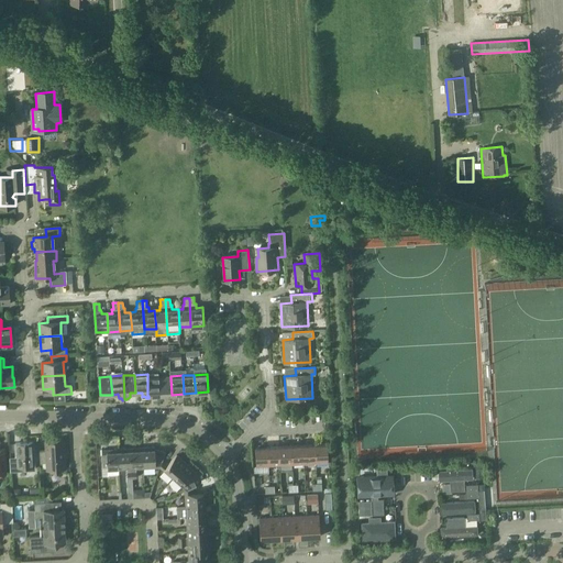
[(161,395),(172,395),(170,376),(159,377),(161,395)]
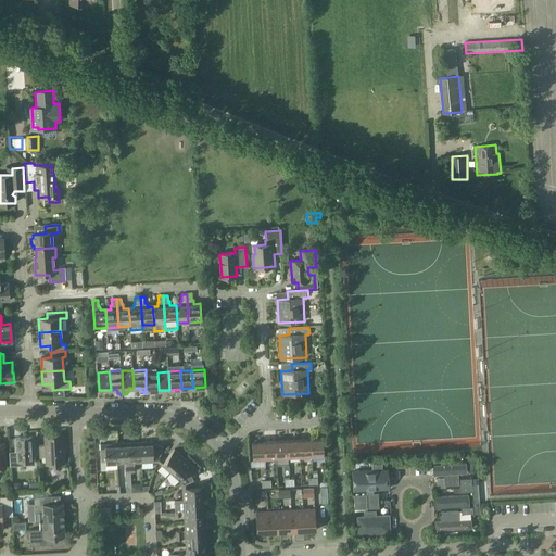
[(147,391),(159,390),(158,373),(146,373),(146,391),(147,391)]
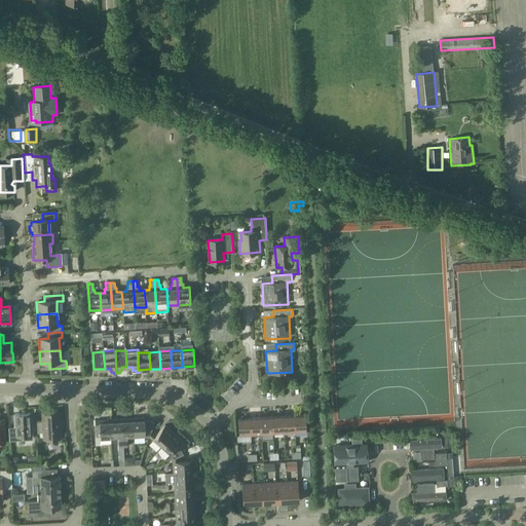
[(61,438),(60,412),(41,413),(42,421),(36,421),(37,431),(42,431),(43,439),(61,438)]
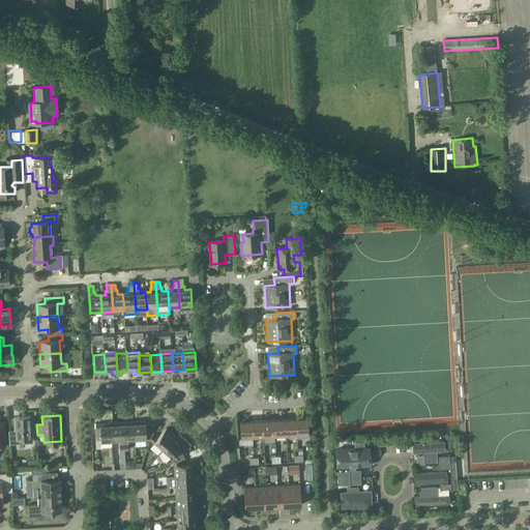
[(9,443),(19,442),(19,439),(32,438),(30,417),(15,418),(16,431),(8,432),(9,443)]
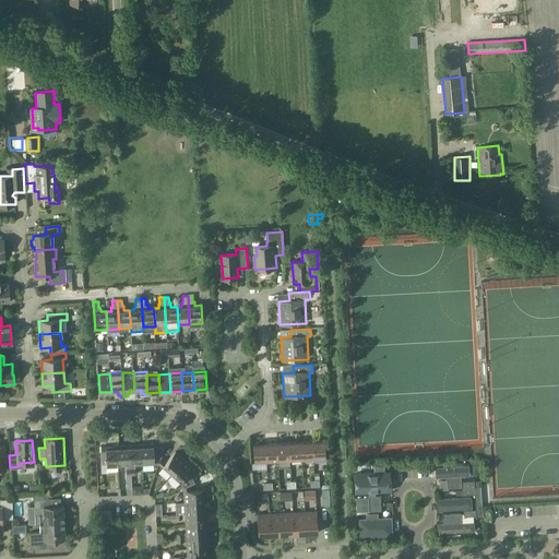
[(302,461),(313,460),(312,441),(301,442),(302,461)]
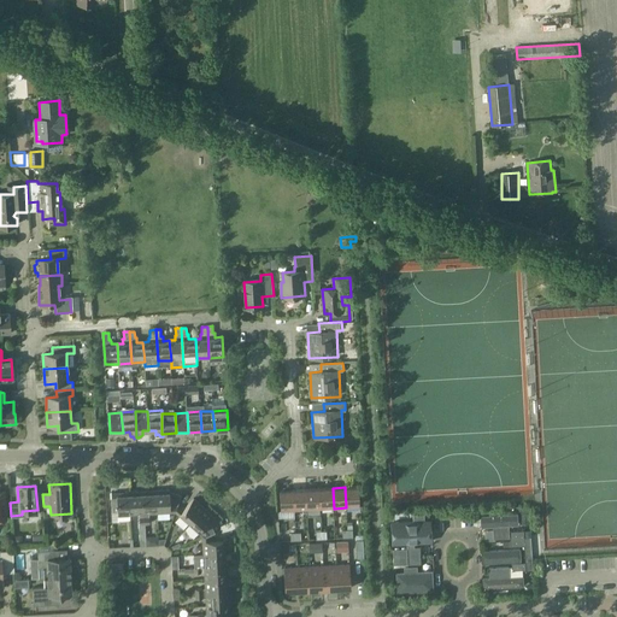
[(345,487),(346,507),(359,507),(358,487),(345,487)]
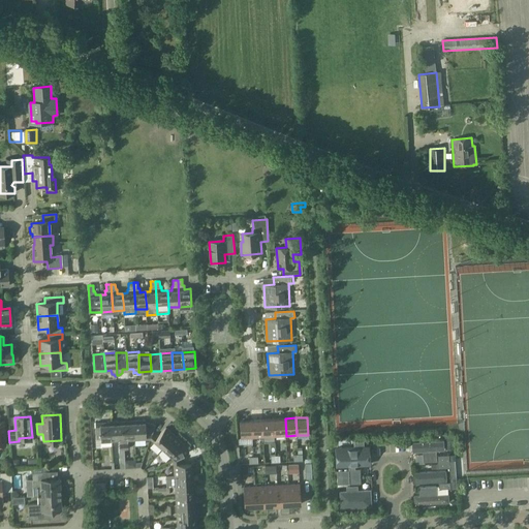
[(275,436),(286,436),(285,418),(274,419),(275,436)]
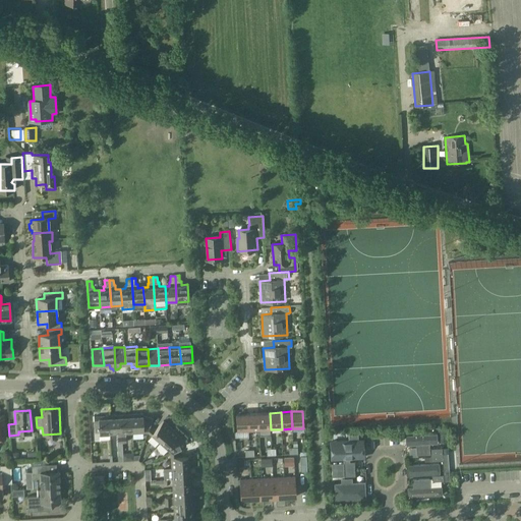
[(248,431),(261,430),(259,413),(247,414),(248,431)]
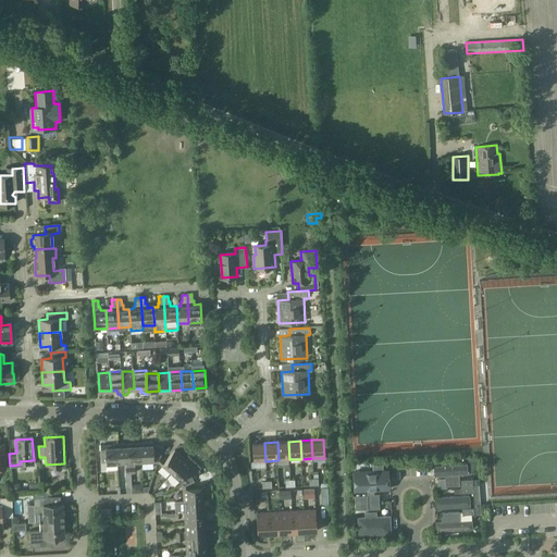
[(279,460),(289,459),(288,442),(277,442),(279,460)]
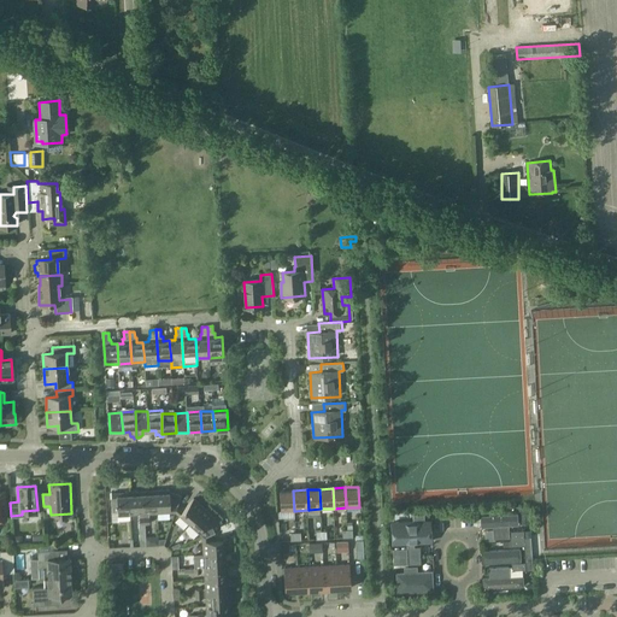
[(142,492),(145,524),(150,524),(148,513),(157,513),(156,491),(142,492)]
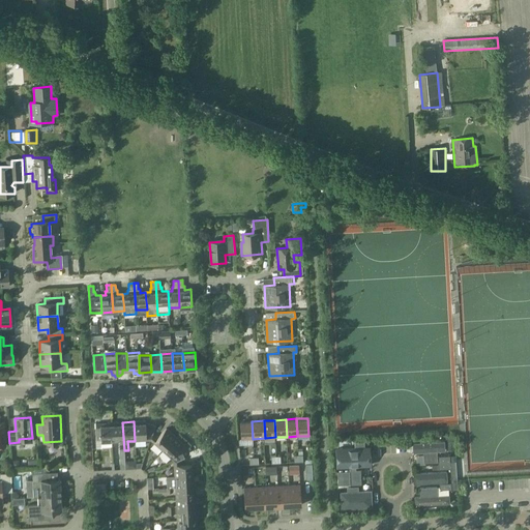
[(150,440),(152,435),(146,435),(145,421),(134,421),(135,441),(150,440)]
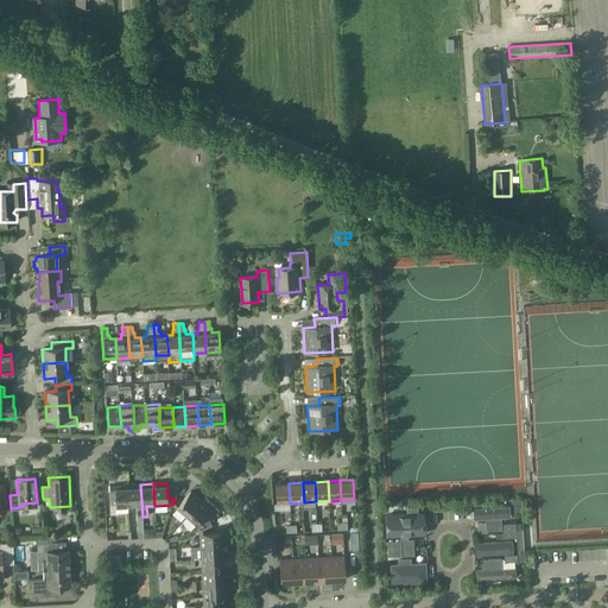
[(276,504),(290,504),(289,483),(274,485),(276,504)]
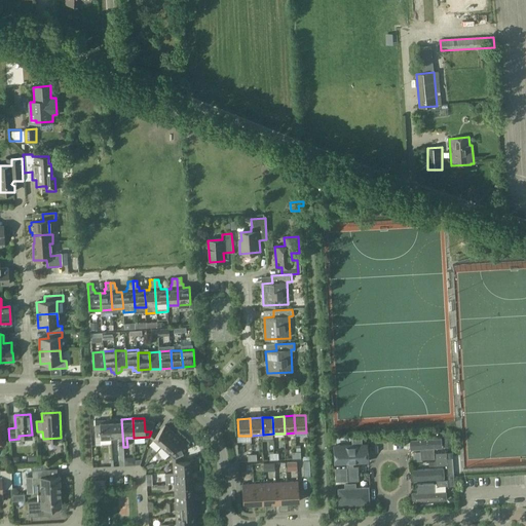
[(101,440),(112,439),(111,419),(95,420),(96,437),(100,437),(101,440)]
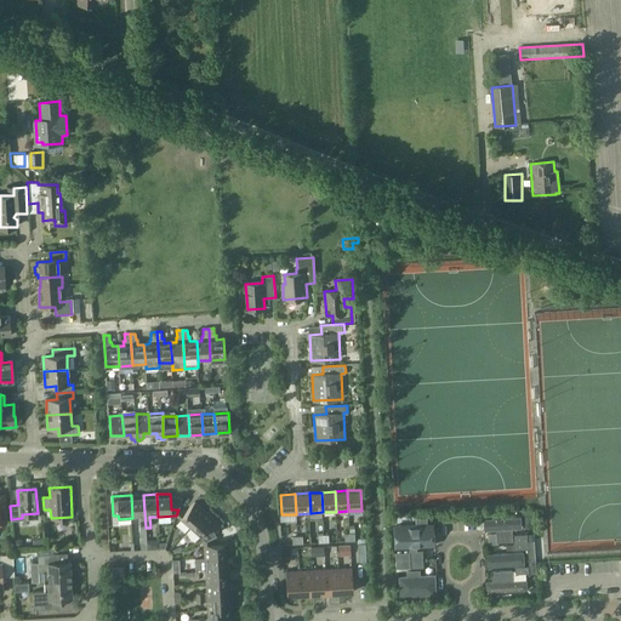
[(143,495),(131,495),(132,518),(140,518),(141,528),(146,528),(143,495)]
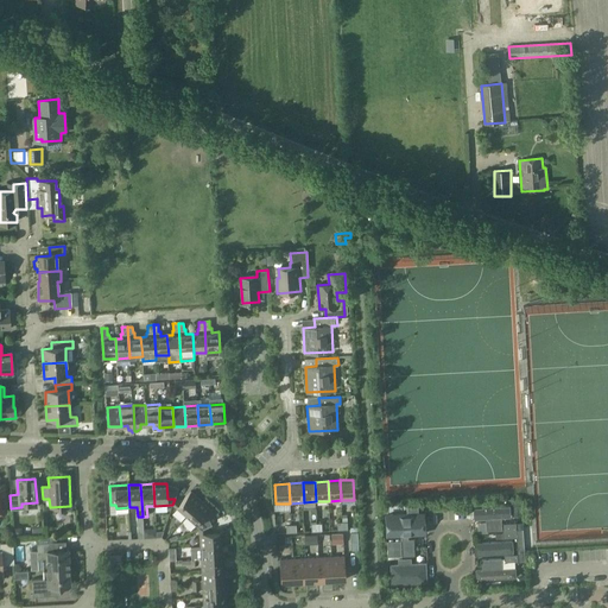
[(185,517),(201,500),(191,492),(181,504),(175,499),(172,505),(185,517)]
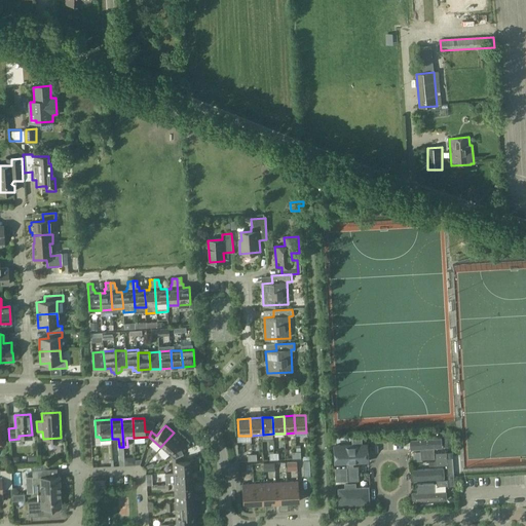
[(172,457),(188,449),(185,443),(182,440),(174,433),(160,447),(172,457)]
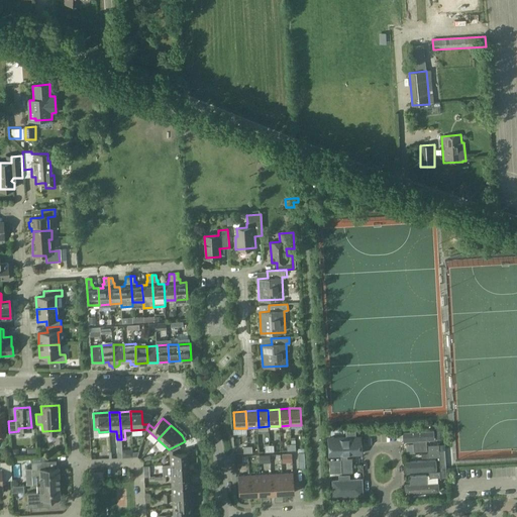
[(434,430),(403,431),(403,442),(435,440),(434,430)]
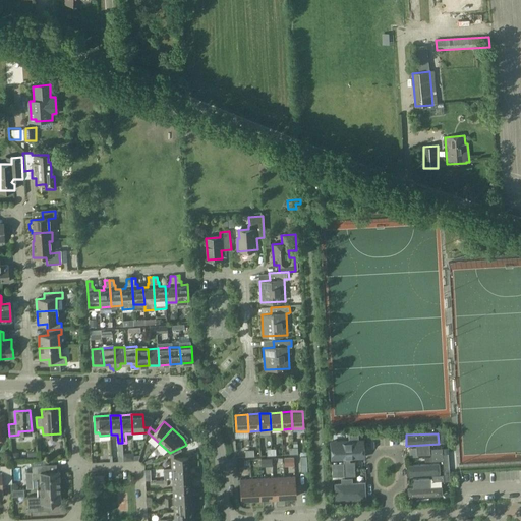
[(361,435),(332,437),(333,455),(362,453),(361,435)]
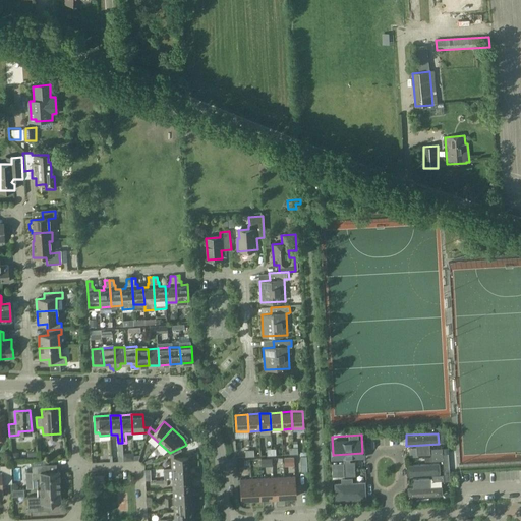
[(442,448),(430,449),(430,457),(443,456),(442,454),(442,448)]
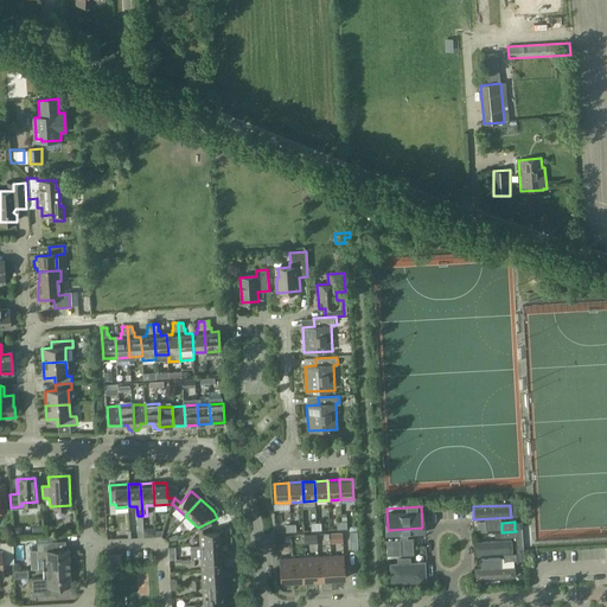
[(199,545),(222,544),(221,531),(205,531),(205,525),(204,524),(198,528),(199,545)]
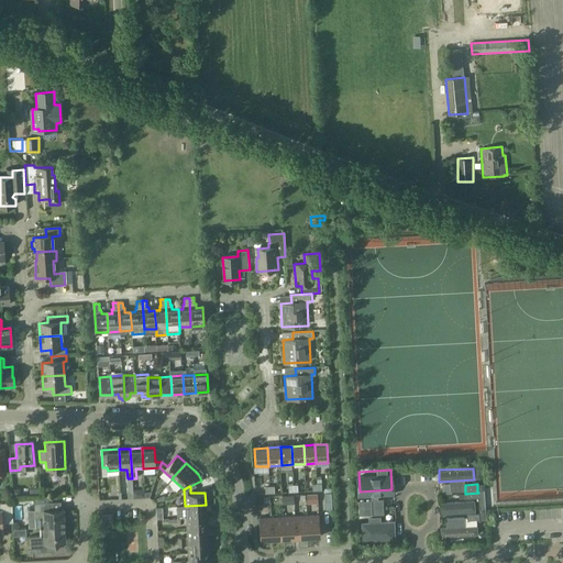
[(478,493),(465,494),(465,498),(478,498),(478,512),(479,512),(485,512),(485,510),(484,490),(477,490),(478,493)]
